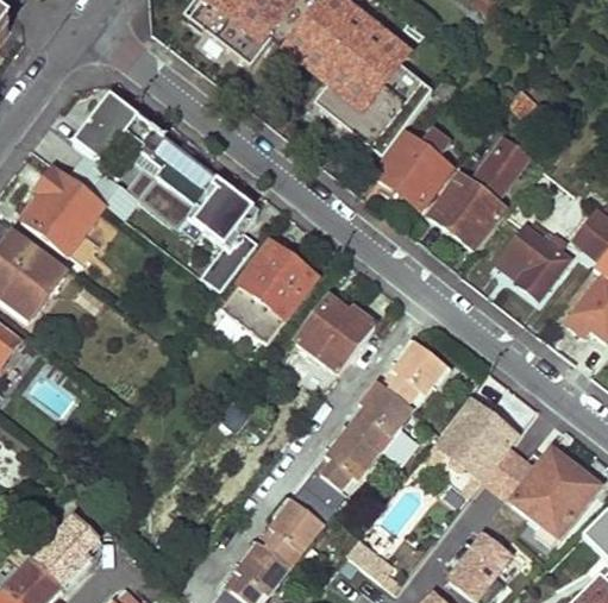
[(280,0),(321,31),(345,0),(280,0)]
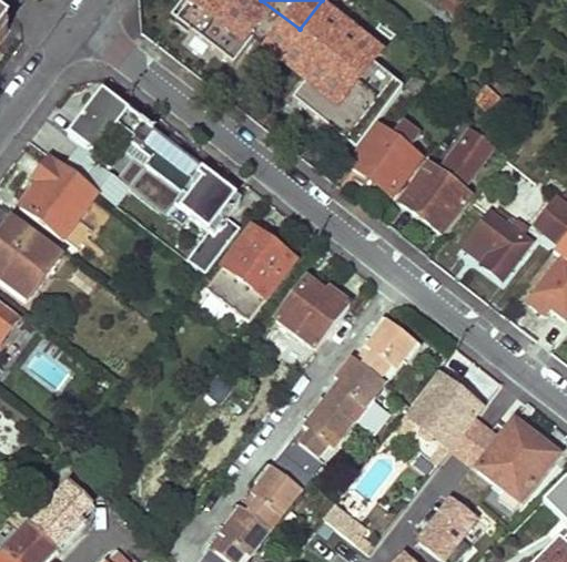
[(447,0),(443,6),(455,16),(466,0),(447,0)]
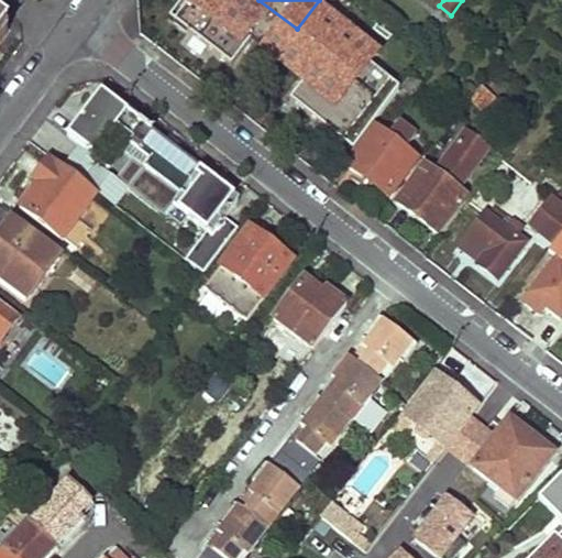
[(419,83),(411,76),(403,87),(411,94),(419,83)]
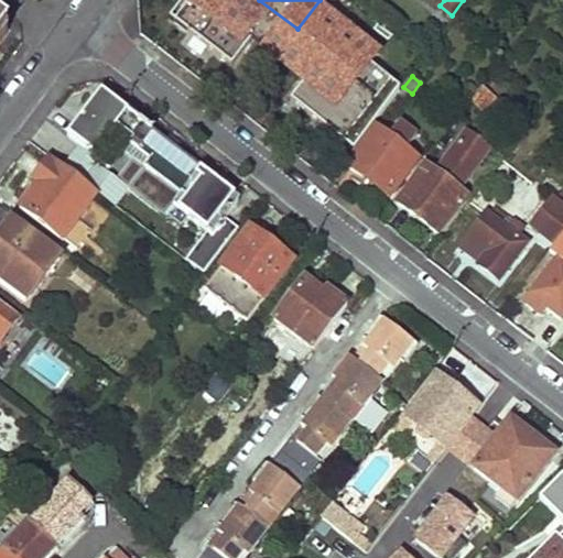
[(471,99),(478,89),(469,81),(462,90),(471,99)]
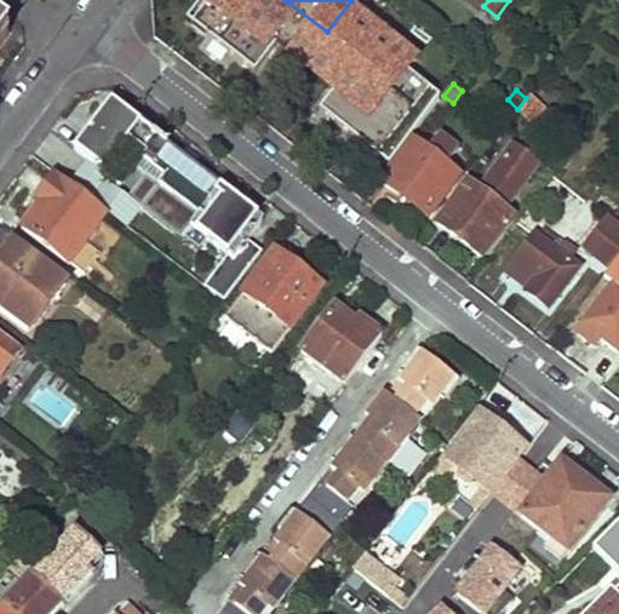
[(529,93),(526,98),(517,109),(533,120),(545,105),(529,93)]
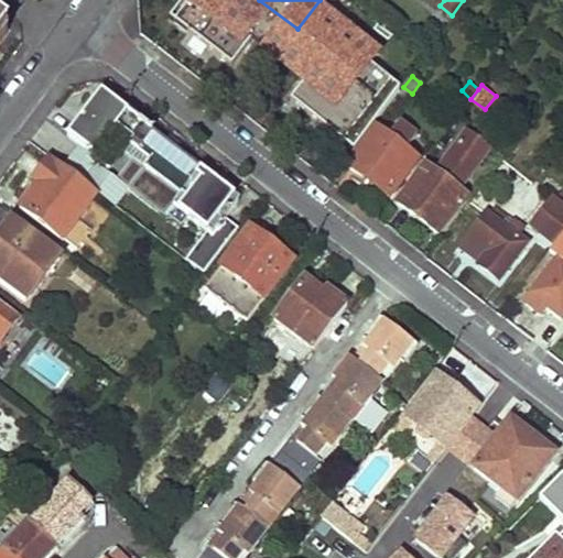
[(165,139),(100,88),(66,131),(79,141),(63,162),(80,175),(97,155),(108,164),(122,146),(145,165),(165,139)]
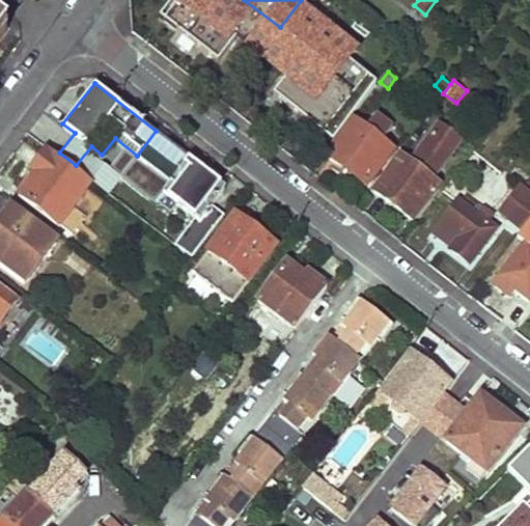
[(355,118),(329,153),(367,182),(393,147),(383,139),(395,123),(378,111),(366,127),(355,118)]
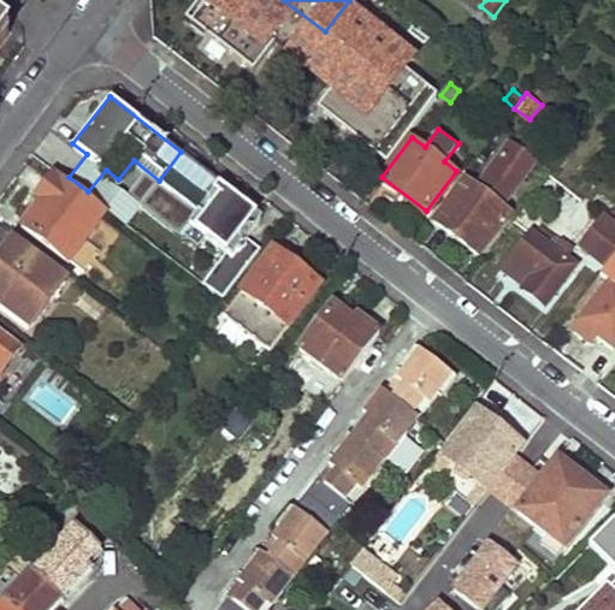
[(473,183),(466,177),(433,218),(478,250),(509,211),(501,205),(536,159),(508,138),(473,183)]
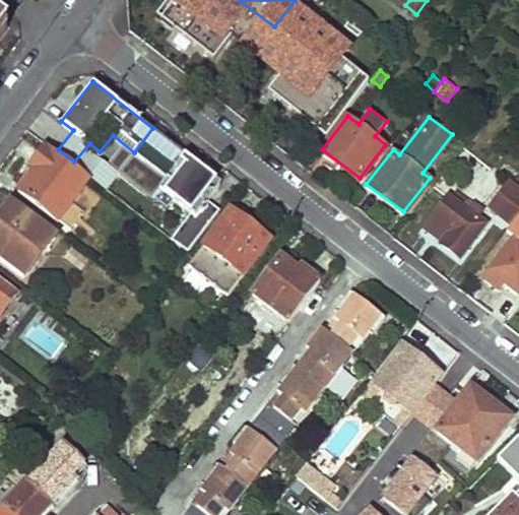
[(219,183),(152,128),(134,152),(168,178),(160,187),(190,211),(171,236),(188,251),(221,208),(208,197),(219,183)]
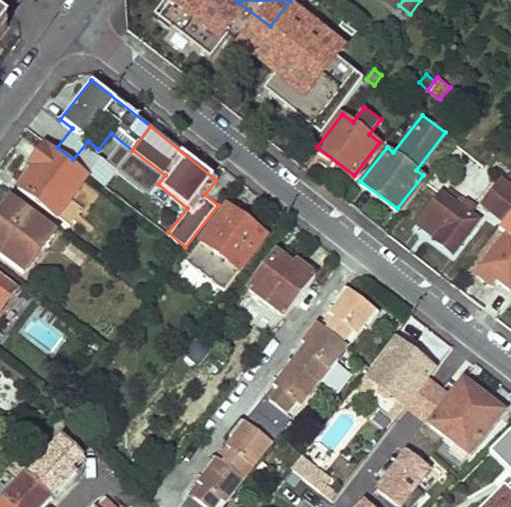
[(82,171),(43,142),(29,160),(33,164),(18,185),(52,210),(82,171)]
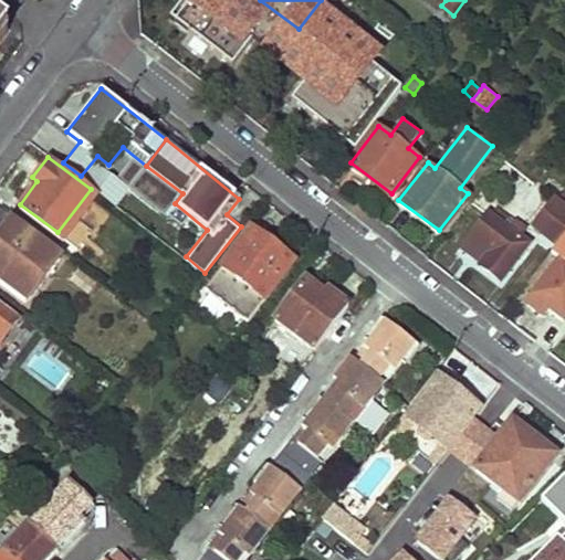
[(564,200),(556,194),(535,220),(560,240),(564,232),(564,200)]
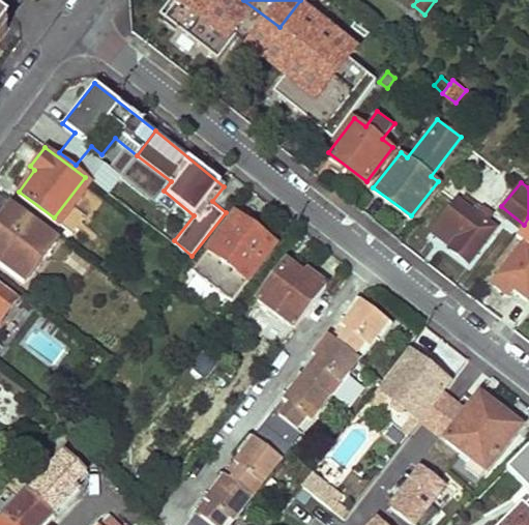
[(13,201),(0,190),(0,260),(27,279),(56,238),(11,203),(13,201)]
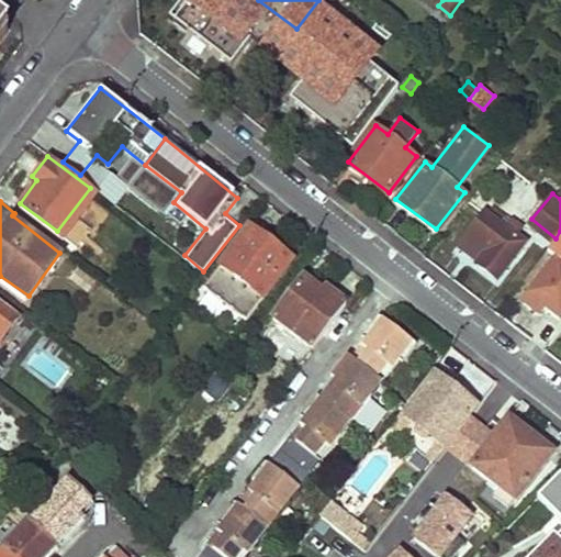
[(490,210),(487,209),(464,238),(481,252),(475,258),(497,275),(525,237),(507,223),(511,219),(505,214),(508,210),(496,201),(490,210)]
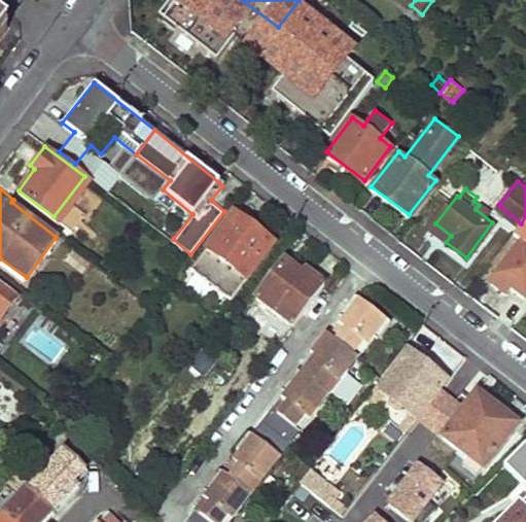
[(263,223),(239,206),(191,267),(231,298),(272,242),(257,231),(263,223)]
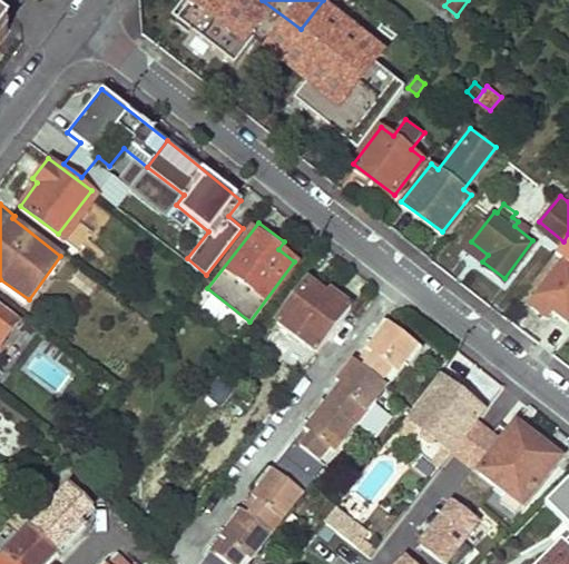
[(568,261),(555,250),(533,278),(543,286),(537,295),(568,318),(568,261)]
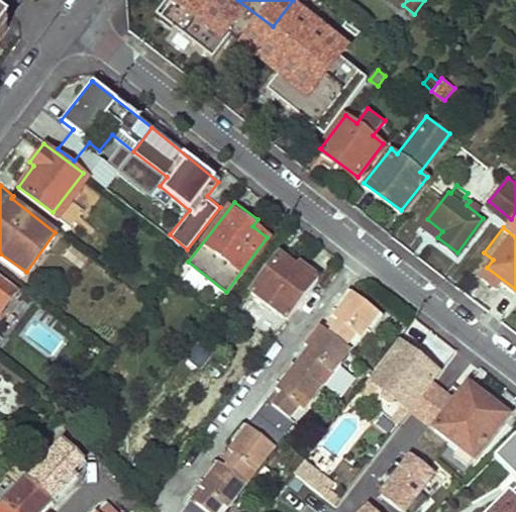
[(87,254),(71,243),(65,252),(81,264),(87,254)]
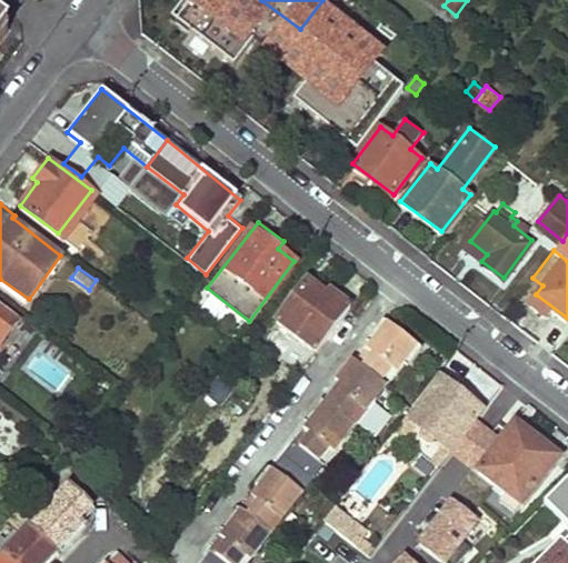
[(348,304),(311,275),(277,318),(316,349),(348,304)]
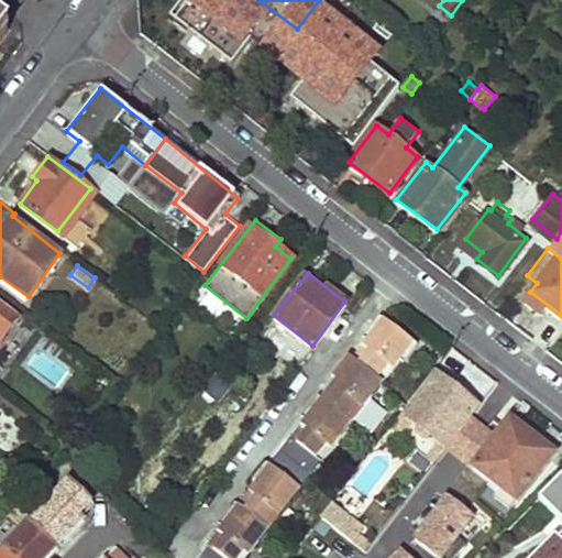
[(19,315),(0,301),(0,331),(4,336),(19,315)]
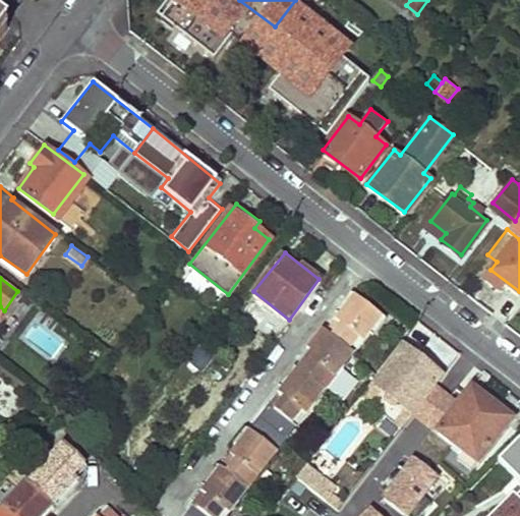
[(386,317),(357,294),(327,331),(355,353),(386,317)]
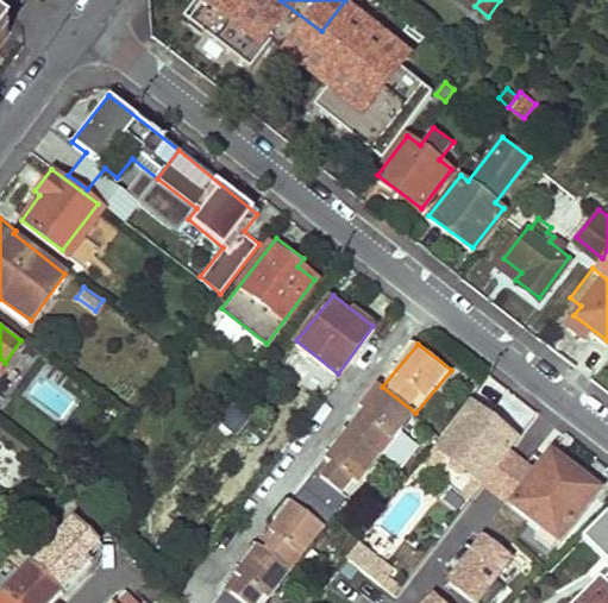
[(382,454),(415,413),(382,387),(349,427),(382,454)]
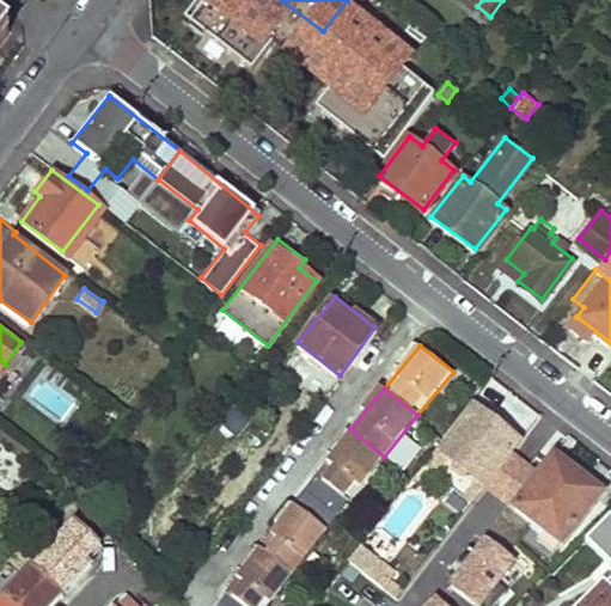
[(519,439),(476,406),(441,452),(437,448),(427,461),(437,469),(447,457),(477,481),(464,495),(471,501),(519,439)]
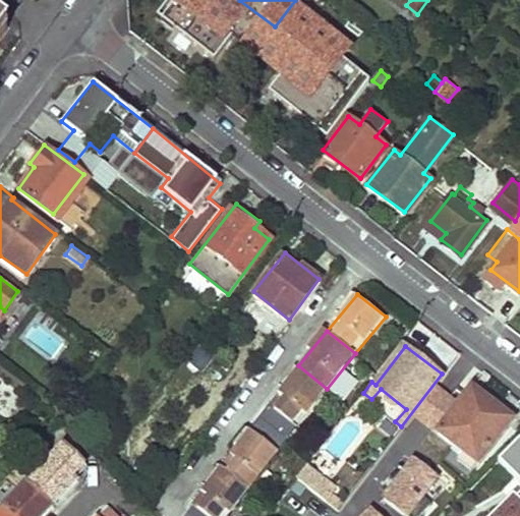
[(297,425),(327,389),(298,365),(268,402),(297,425)]
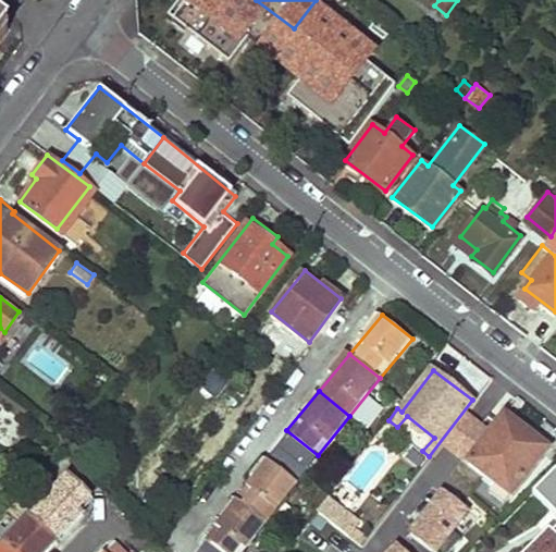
[(499,422),(484,411),(454,449),(497,483),(490,491),(506,502),(550,446),(507,413),(499,422)]
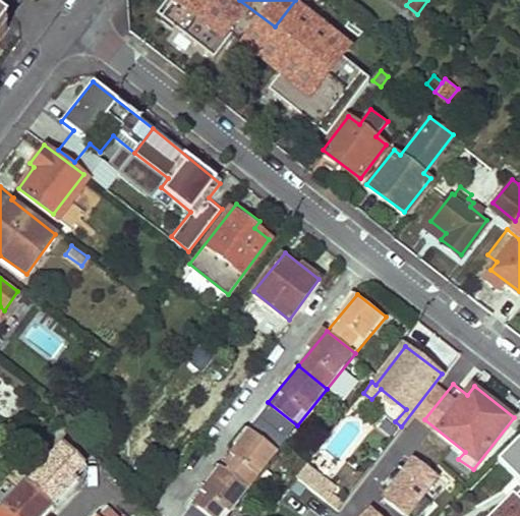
[(277,449),(249,426),(220,463),(247,485),(277,449)]
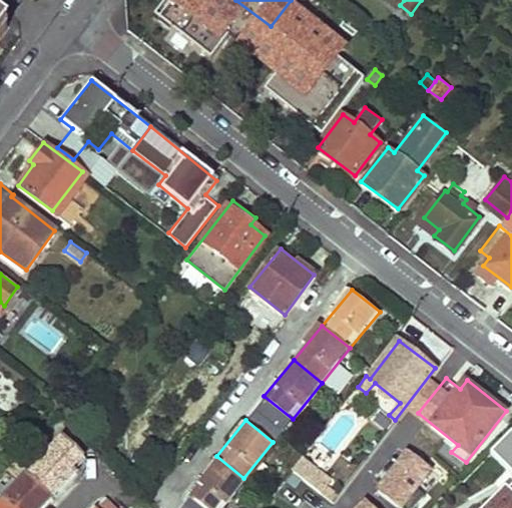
[(511,428),(465,477),(488,498),(478,507),(511,507),(511,428)]
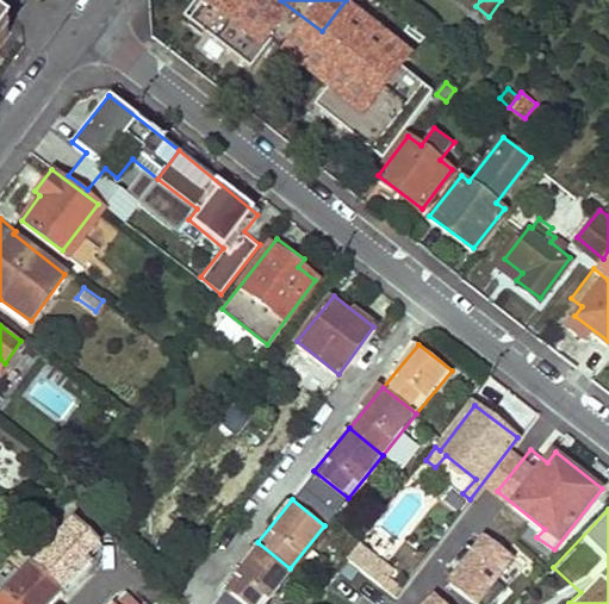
[(98,541),(73,517),(0,590),(0,603),(48,603),(91,561),(85,554),(98,541)]
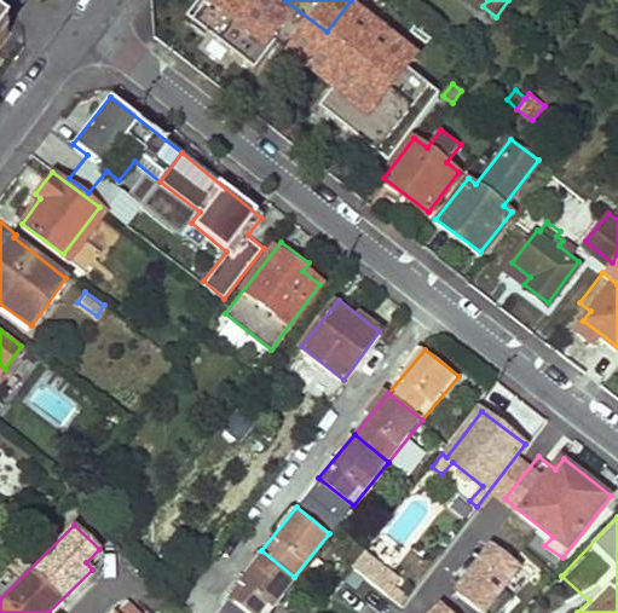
[(475,612),(518,568),(490,544),(444,600),(439,596),(422,612),(475,612)]
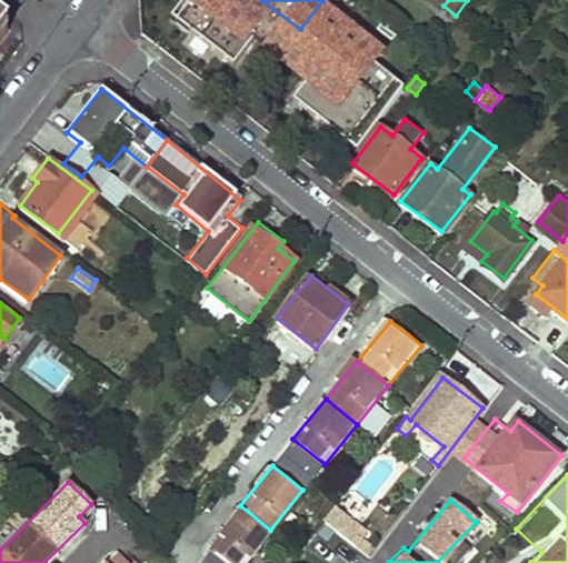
[(359,542),(370,524),(334,502),(322,520),(359,542)]
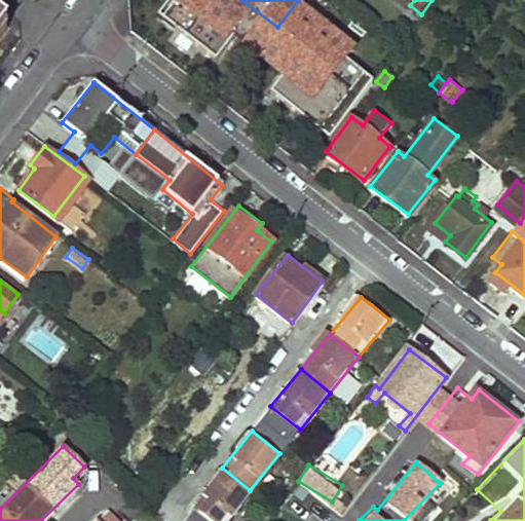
[(213,520),(225,520),(250,490),(222,468),(192,504),(213,520)]
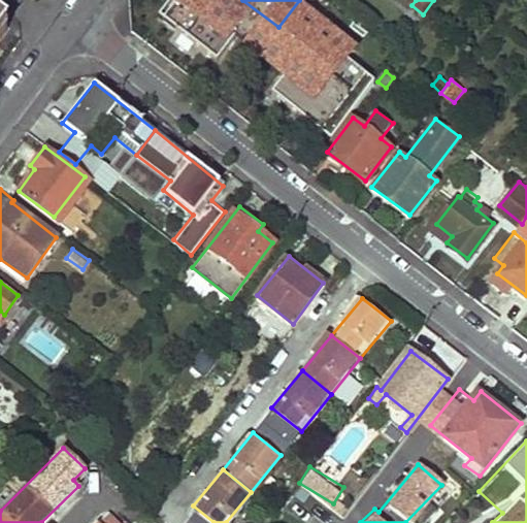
[(157,522),(145,512),(134,522),(157,522)]
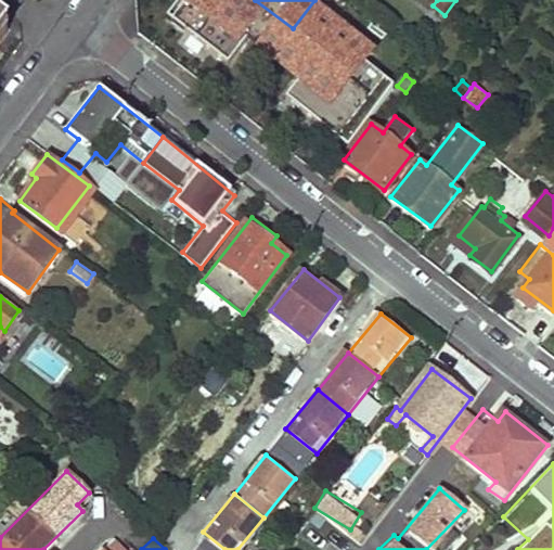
[(125,549),(115,540),(104,549),(125,549)]
